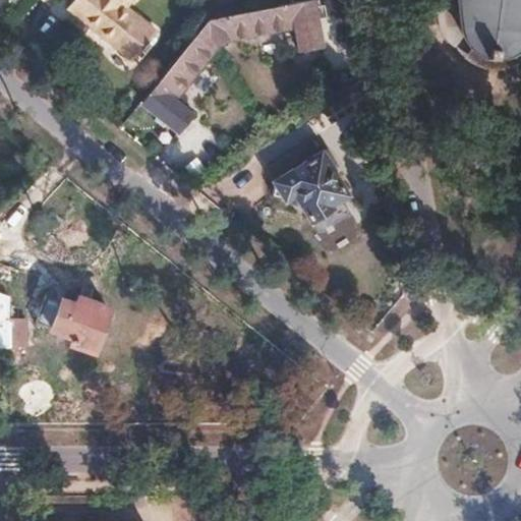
[(74,0),(68,7),(134,60),(157,33),(126,7),(131,0),(74,0)]
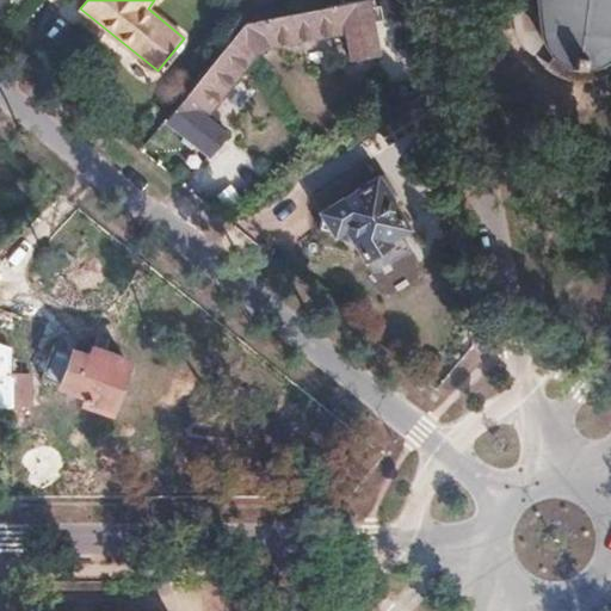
[(245,25),(167,121),(209,154),(226,134),(204,117),(257,51),(263,48),(270,45),(347,30),(353,56),(380,50),(368,0),(360,0),(345,4),(278,18),(245,25)]
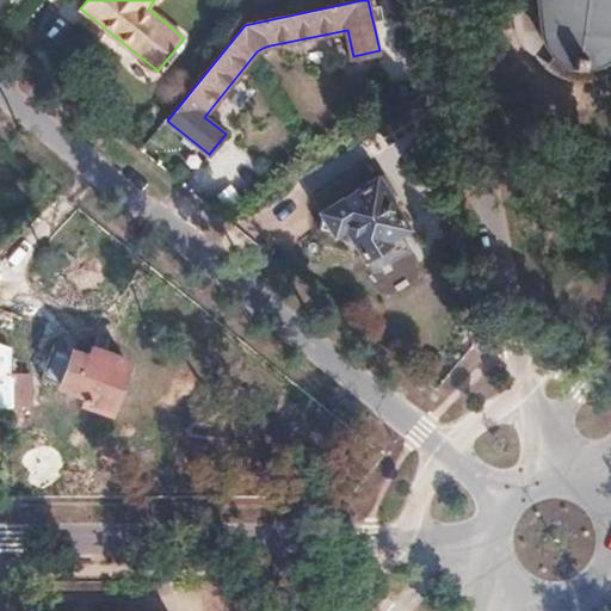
[(273,0),(229,0),(245,25),(278,18),(273,0)]
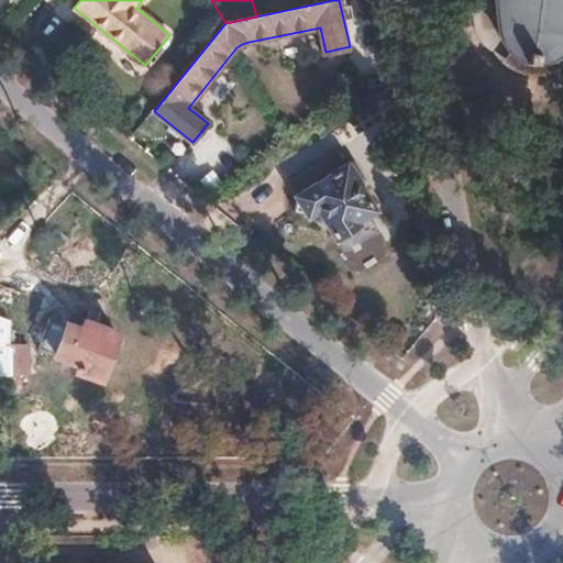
[(562,0),(493,0),(496,28),(498,35),(501,42),(506,48),(512,54),(518,58),(526,61),(533,62),(541,62),(549,59),(555,56),(562,52),(562,51),(562,0)]
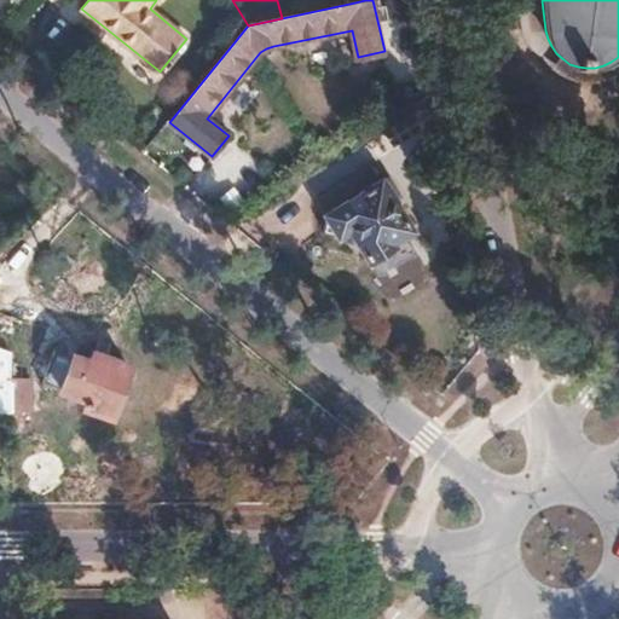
[(314,195),(325,213),(382,179),(371,161),(314,195)]
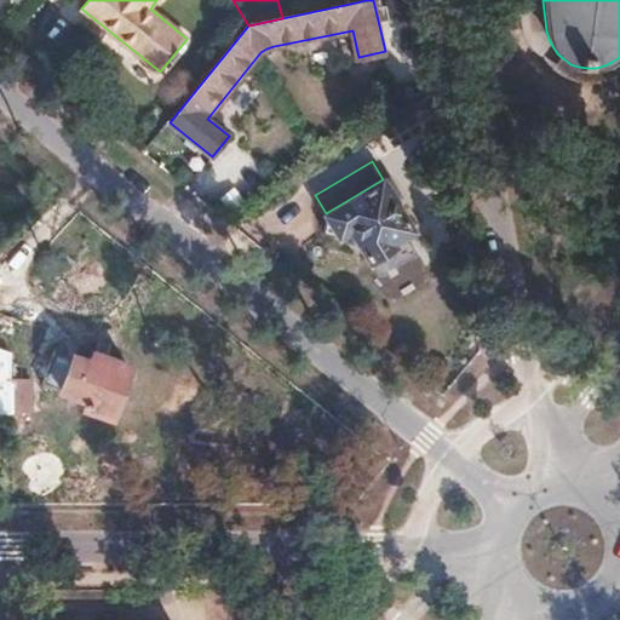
[(328,217),(322,230),(337,233),(338,235),(351,228),(371,260),(407,239),(408,230),(413,228),(383,179),(326,213),(328,217)]
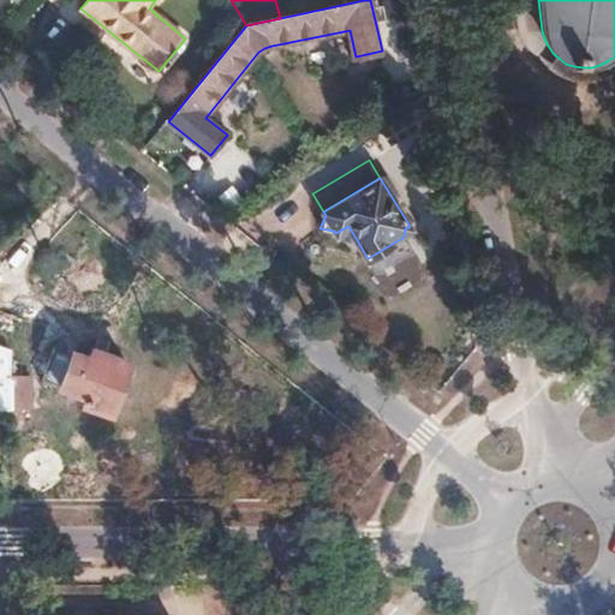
[(11,350),(0,346),(0,407),(10,407),(11,396),(11,350)]
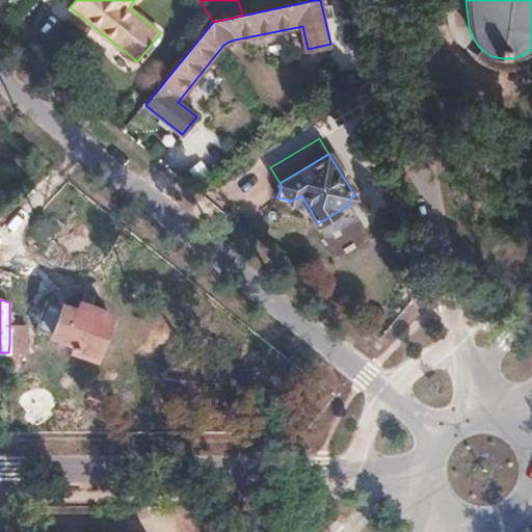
[(42,304),(29,335),(70,349),(67,356),(88,365),(97,342),(101,343),(107,326),(103,318),(75,308),(72,316),(42,304)]
